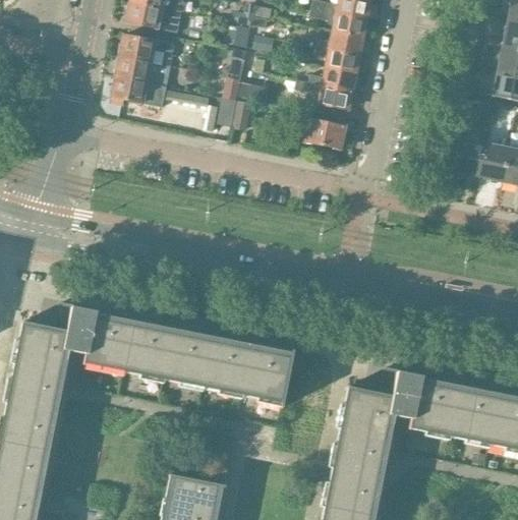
[(131,0),(132,1),(131,2),(182,12),(184,13),(186,4),(184,2),(184,0),(131,0)]
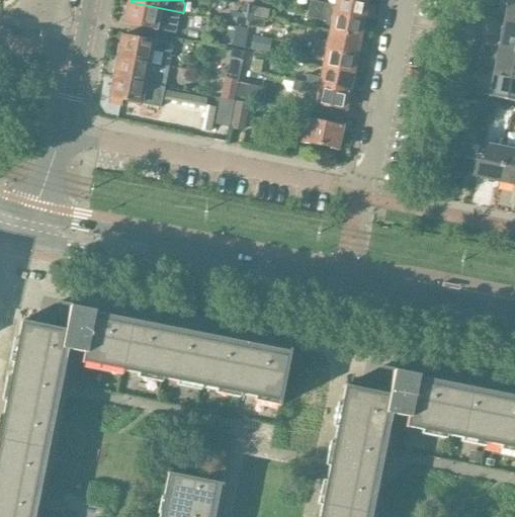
[(368,2),(357,0),(337,0),(336,5),(313,1),(311,9),(365,20),(368,2)]
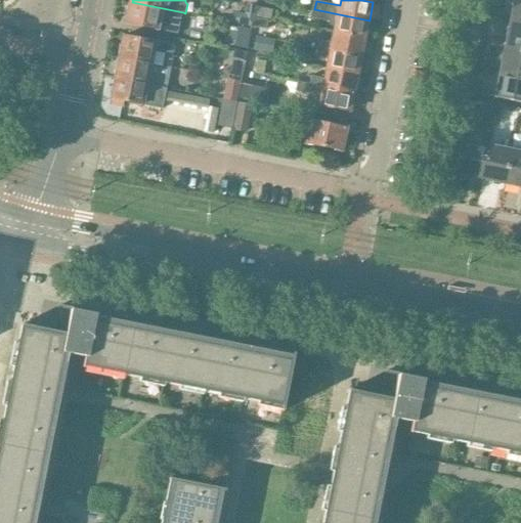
[(515,0),(511,23),(520,25),(520,0),(515,0)]
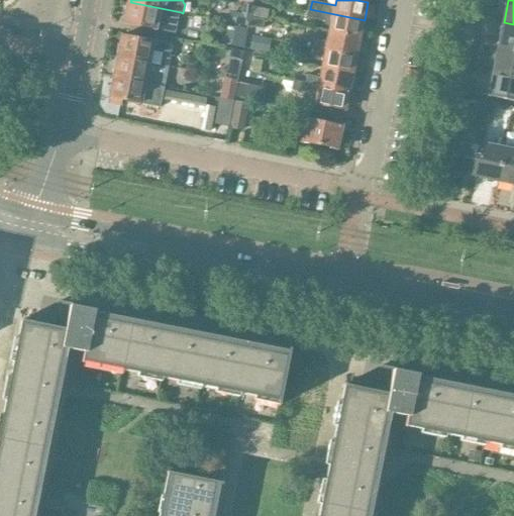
[(181,12),(130,2),(130,4),(128,5),(126,12),(128,14),(126,23),(177,33),(181,12)]
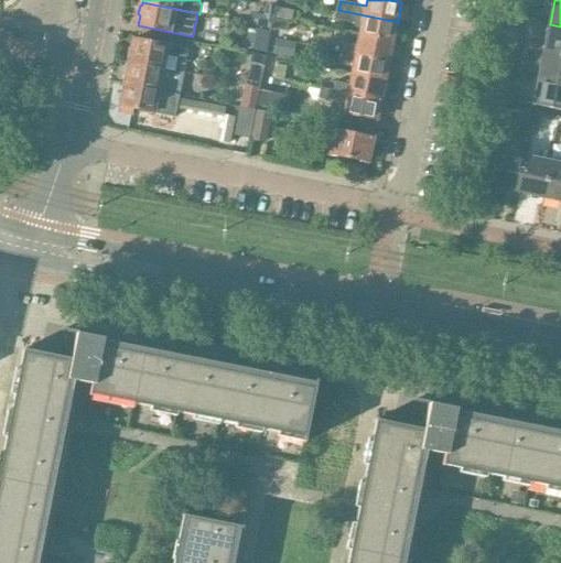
[(295,11),(278,8),(276,19),(293,21),(295,11)]
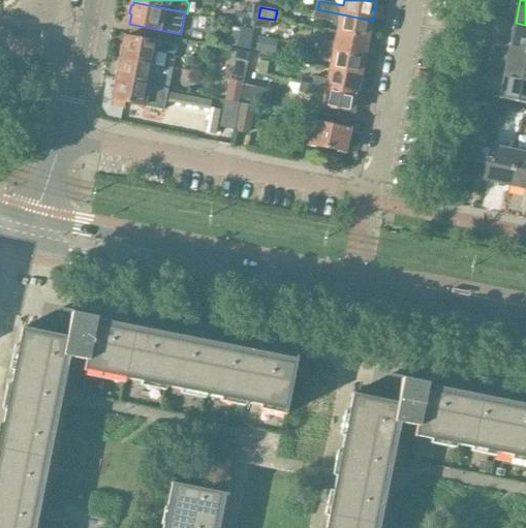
[(373,21),(317,9),(315,18),(340,23),(338,33),(369,39),(373,21)]
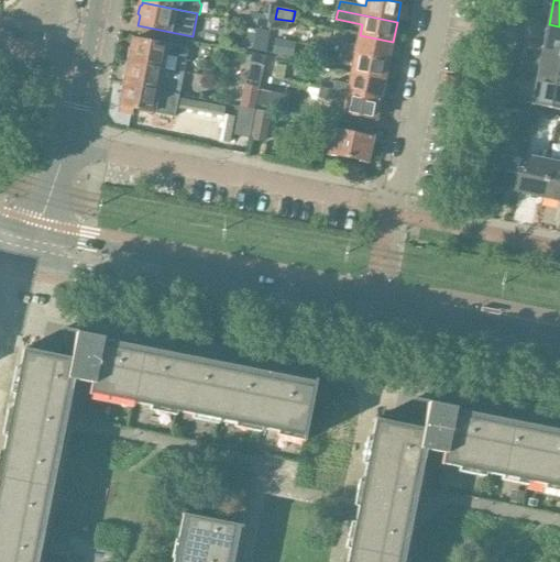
[(559,26),(549,24),(545,51),(559,53),(559,26)]
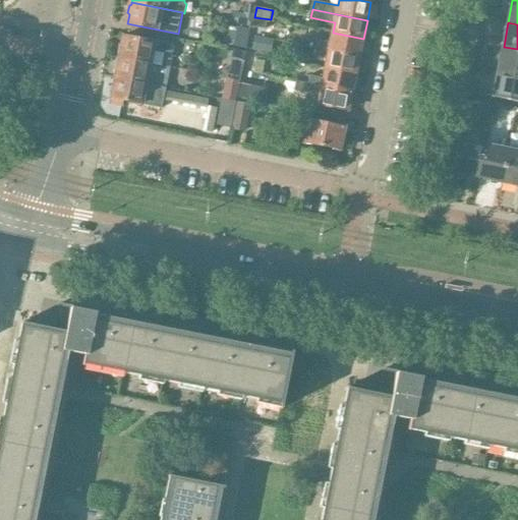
[(360,56),(363,39),(333,33),(331,42),(319,40),(317,48),(360,56)]
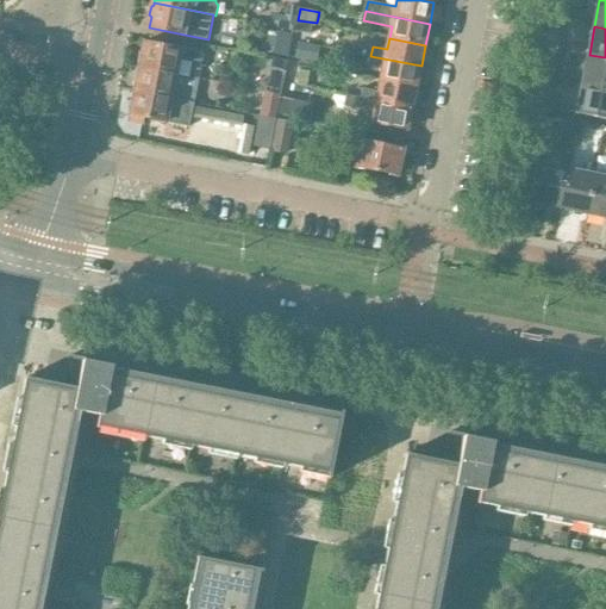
[(206,54),(147,42),(144,53),(141,54),(139,62),(142,64),(141,67),(201,79),(206,54)]
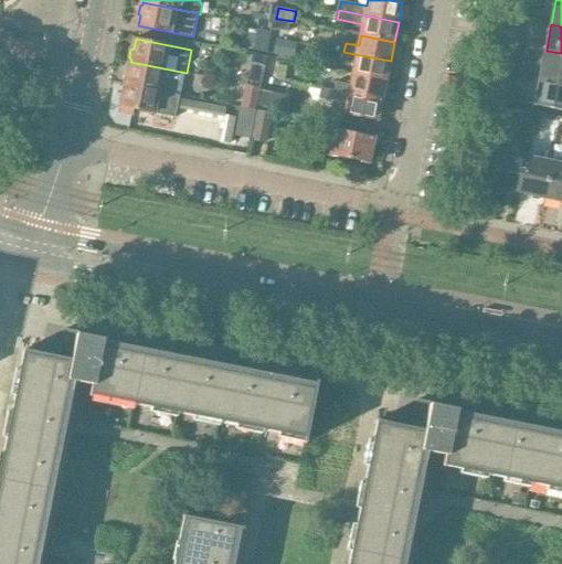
[(561,53),(547,51),(541,77),(561,81),(561,53)]
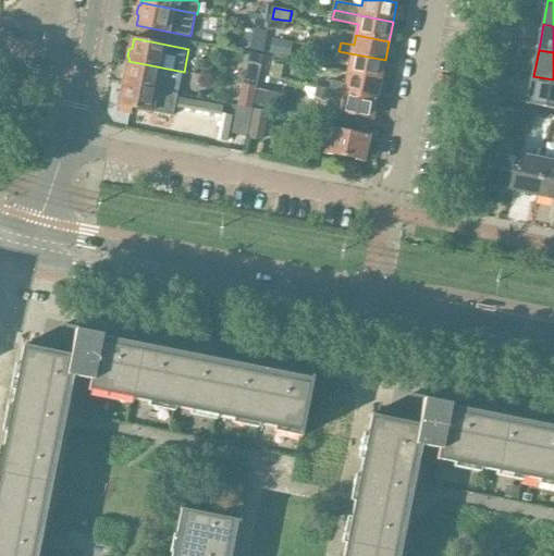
[(381,79),(385,60),(339,51),(337,60),(351,62),(348,73),(381,79)]
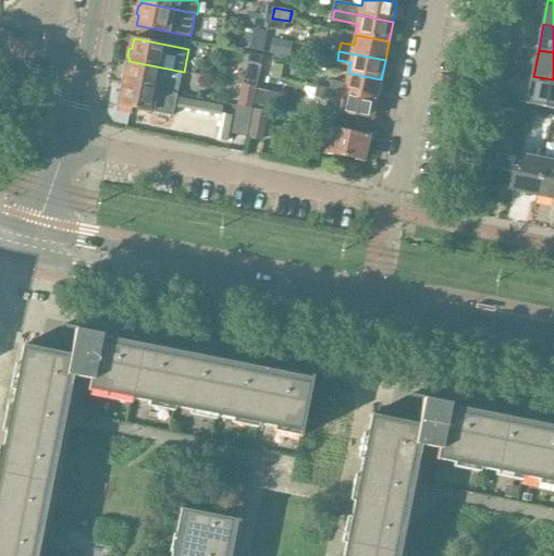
[(258,86),(263,54),(250,52),(245,83),(258,86)]
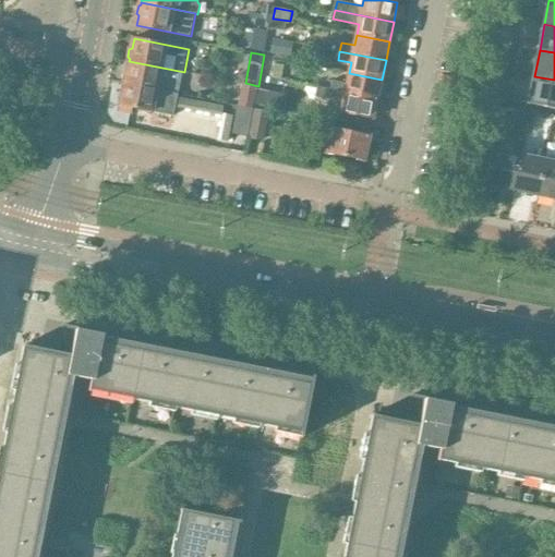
[(184,72),(129,61),(129,62),(127,63),(124,71),(127,73),(124,83),(179,94),(184,72)]
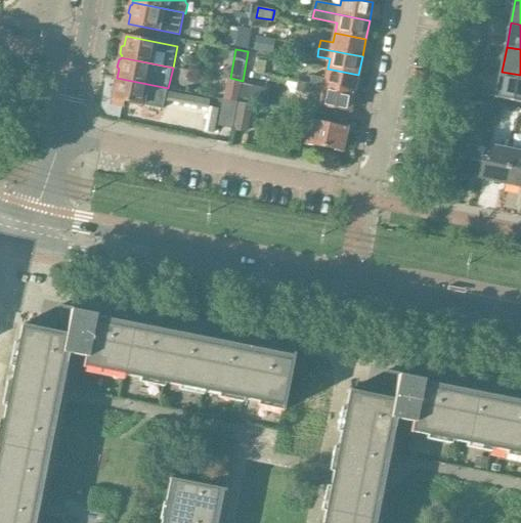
[(355,92),(358,75),(328,69),(326,78),(313,76),(311,84),(355,92)]
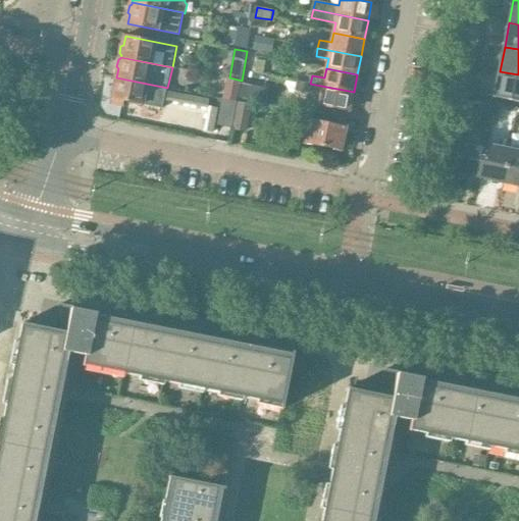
[(518,74),(500,71),(495,97),(518,101),(518,74)]
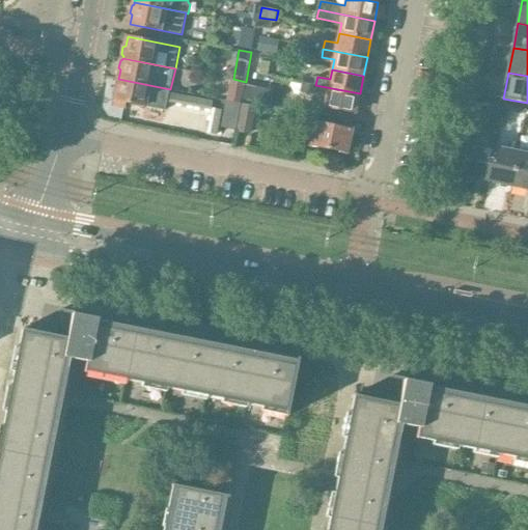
[(170,89),(118,79),(117,87),(114,88),(113,96),(115,98),(113,105),(127,107),(128,103),(145,106),(148,94),(169,99),(170,89)]
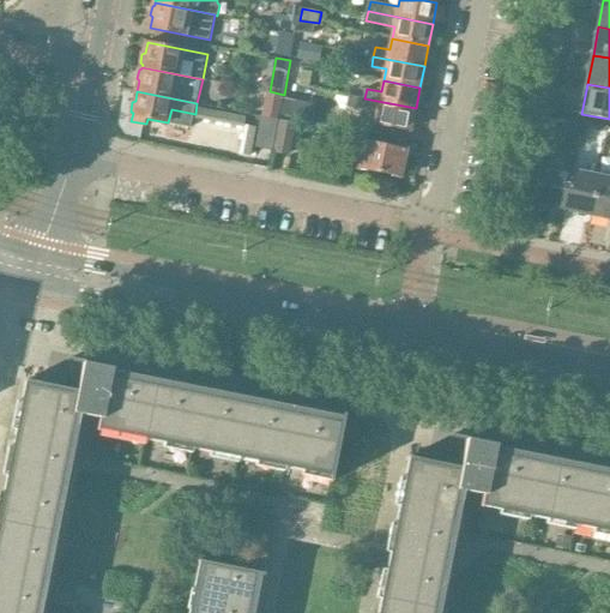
[(267,92),(263,115),(279,118),(283,96),(267,92)]
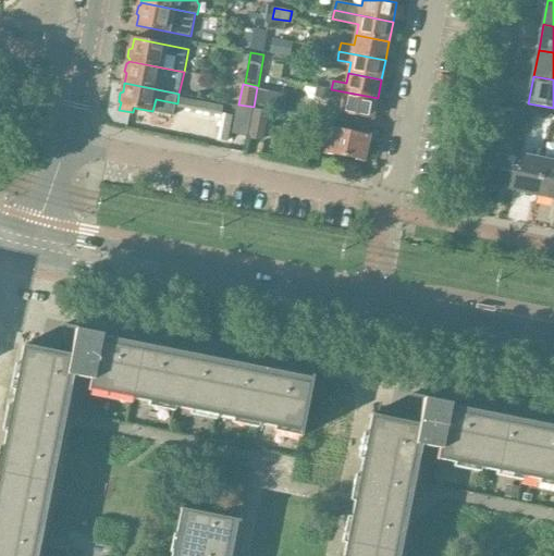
[(373,119),(378,98),(331,89),(318,87),(317,96),(343,100),(341,112),(373,119)]
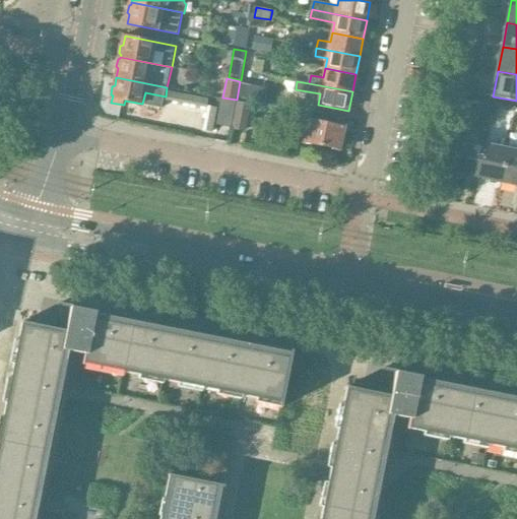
[(262,101),(264,87),(243,83),(240,96),(262,101)]
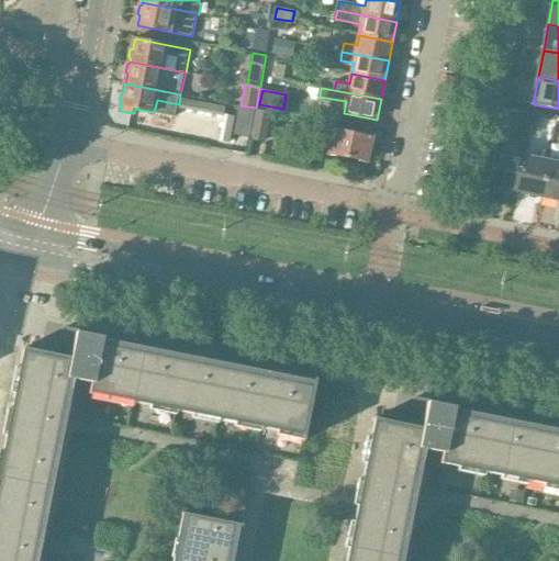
[(227,108),(182,99),(180,109),(225,118),(227,108)]
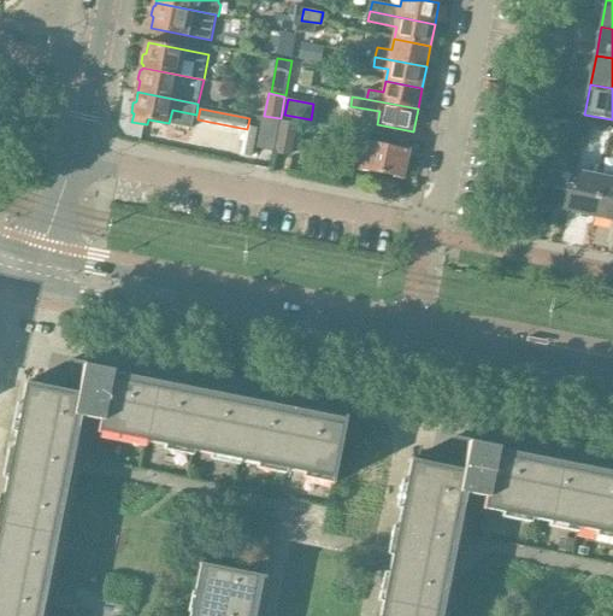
[(275,151),(280,121),(264,117),(258,147),(275,151)]
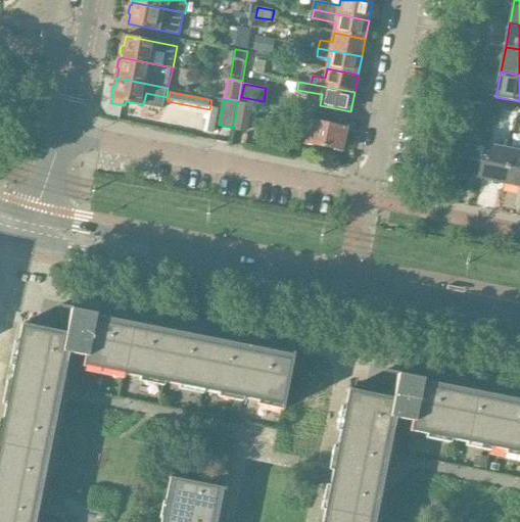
[(495,103),(487,101),(484,113),(492,114),(495,103)]
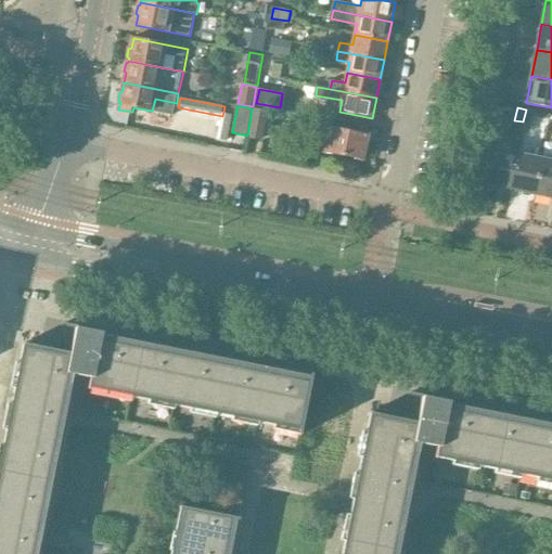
[(269,111),(255,108),(249,138),(264,140),(269,111)]
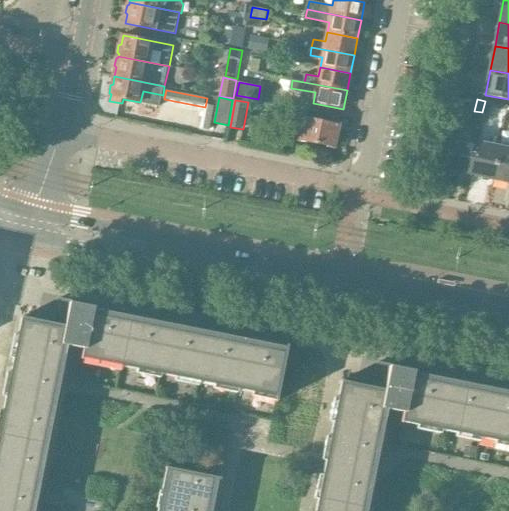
[(493,102),(485,101),(482,112),(490,114),(493,102)]
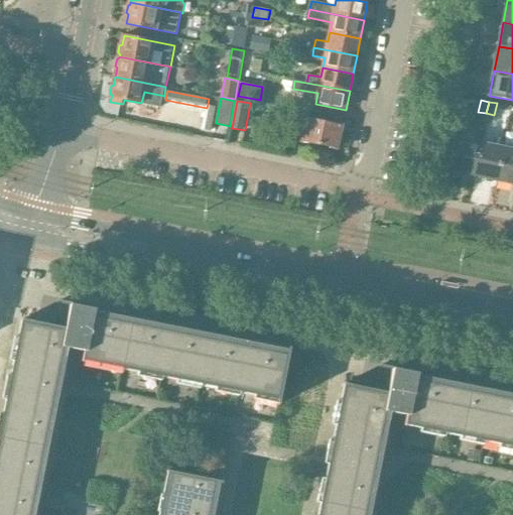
[(209,106),(205,130),(214,131),(218,107),(209,106)]
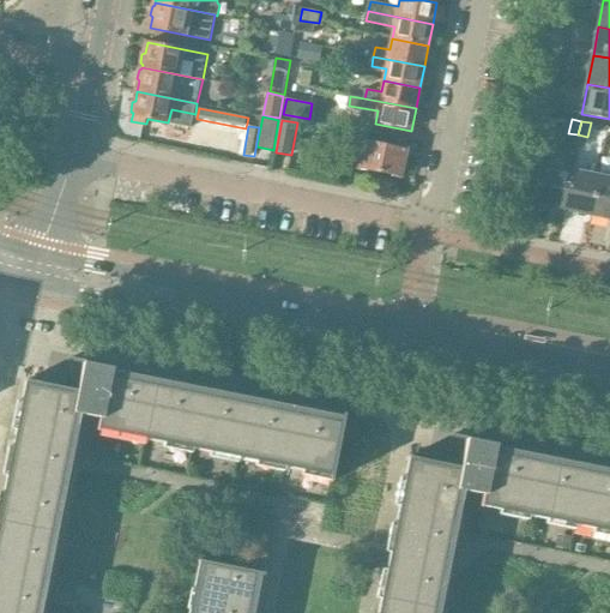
[(408,149),(366,142),(368,132),(354,130),(351,139),(358,140),(356,149),(363,151),(360,168),(402,176),(403,174),(404,174),(406,162),(405,162),(408,149)]
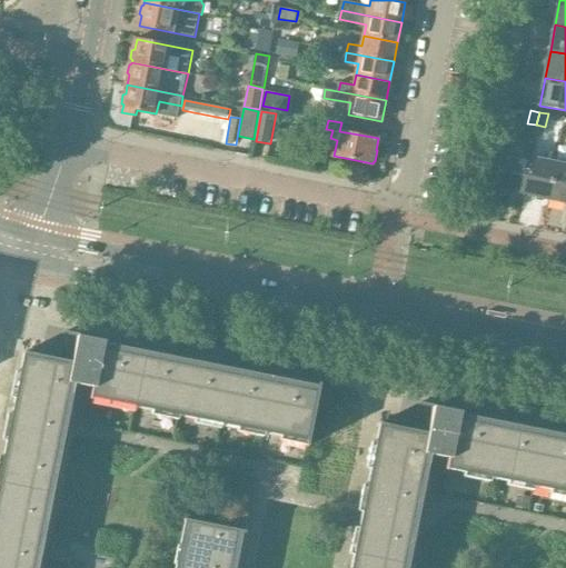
[(530,157),(503,151),(496,189),(523,195),(530,157)]
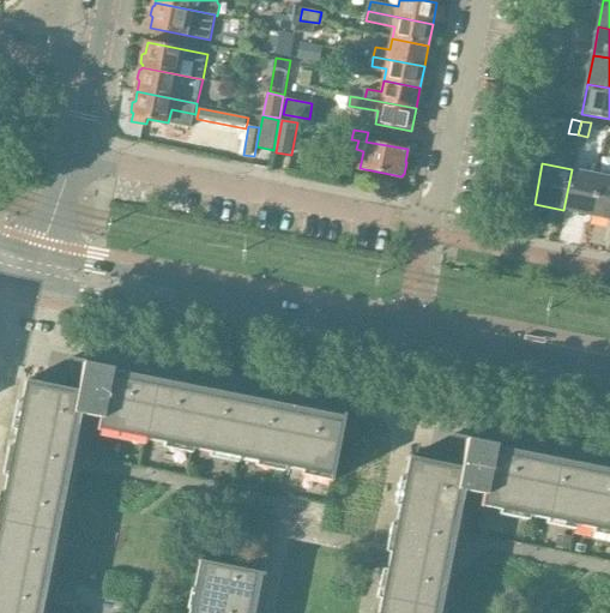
[(599,175),(572,169),(563,210),(592,215),(599,175)]
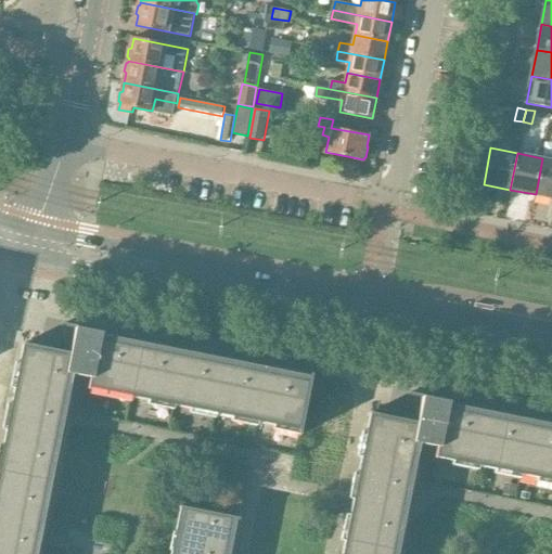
[(551,159),(542,158),(536,194),(551,197),(551,159)]
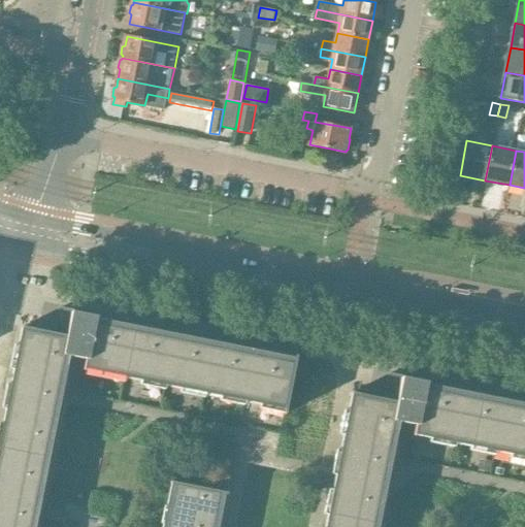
[(0,526),(36,526),(39,516),(42,499),(46,475),(50,460),(55,434),(58,418),(63,395),(66,380),(70,356),(88,360),(86,369),(87,369),(88,367),(127,374),(168,383),(207,391),(247,398),(286,406),(285,413),(286,414),(297,357),(296,357),(294,356),(293,357),(292,363),(256,356),(216,348),(176,340),(135,332),(97,324),(98,317),(72,313),(64,310),(60,334),(42,331),(24,327),(23,329),(24,329),(21,344),(15,370),(12,385),(7,409),(5,424),(0,447),(0,526)]
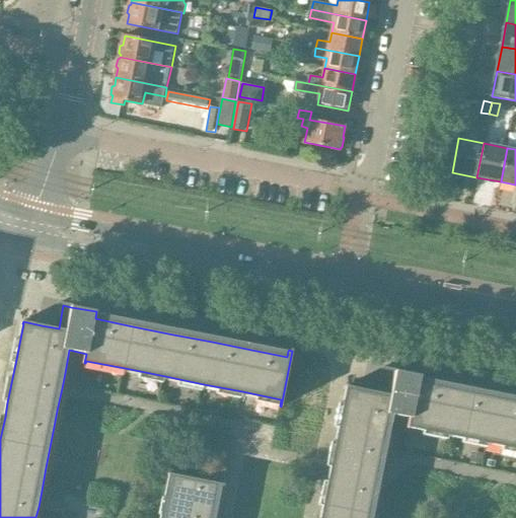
[(372,517),(373,515),(378,493),(381,474),(385,453),(389,435),(393,416),(410,419),(408,428),(410,428),(410,426),(448,433),(488,441),(515,446),(515,401),(496,398),(457,390),(419,383),(421,376),(395,371),(387,370),(383,393),(378,392),(366,390),(347,386),(347,388),(345,402),(340,426),(337,442),(332,466),(328,482),(323,506),(320,517),(372,517)]
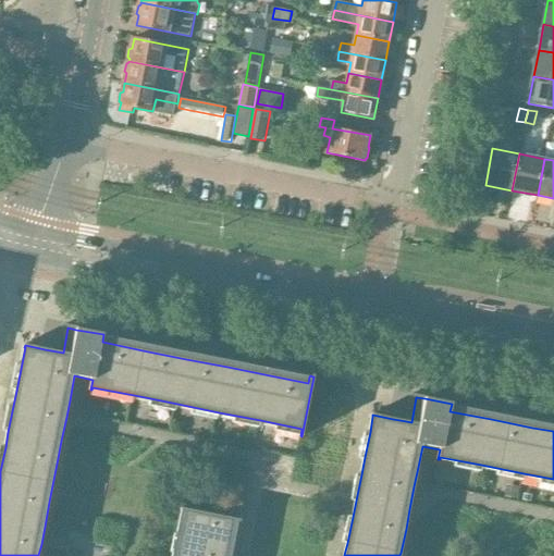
[(225,555),(233,520),(241,522),(242,520),(183,508),(182,510),(183,510),(179,533),(174,554),(173,555),(225,555)]
